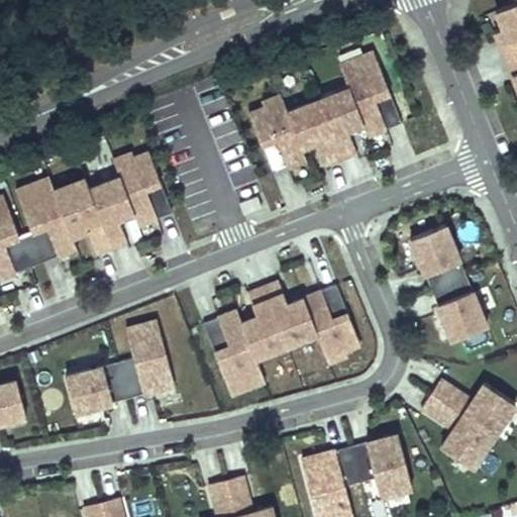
[(516,2),(495,12),(502,29),(502,30),(509,27),(515,40),(500,46),(512,77),(516,75),(516,2)]
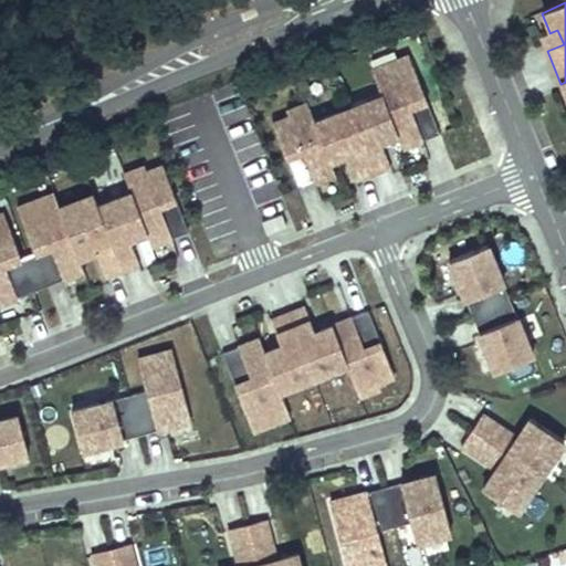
[(564,44),(557,30),(549,33),(549,32),(541,35),(547,51),(564,44)]
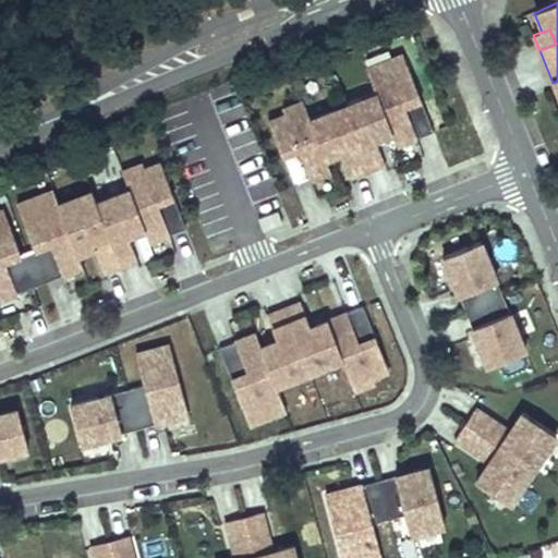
[(376,140),(392,134),(398,147),(434,132),(404,56),(367,70),(378,95),(312,121),(304,102),(284,110),(287,116),(270,122),(295,186),(332,173),(327,159),(343,154),(353,178),(386,165),(376,140)]
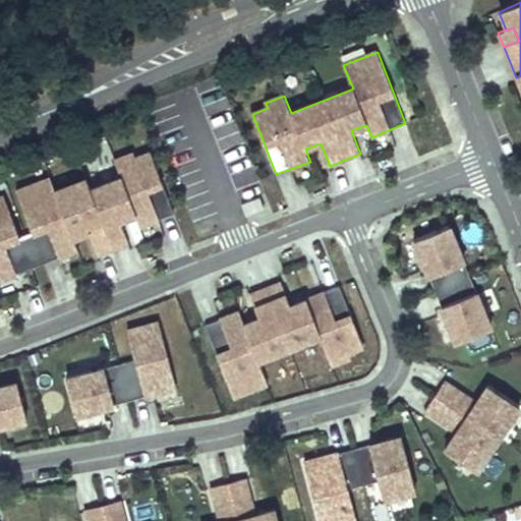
[(121,221),(136,215),(140,227),(174,214),(152,155),(137,160),(135,155),(116,162),(122,179),(92,190),(90,184),(58,196),(56,190),(51,178),(17,191),(34,233),(45,264),(79,250),(74,238),(90,232),(99,255),(129,243),(121,221)]
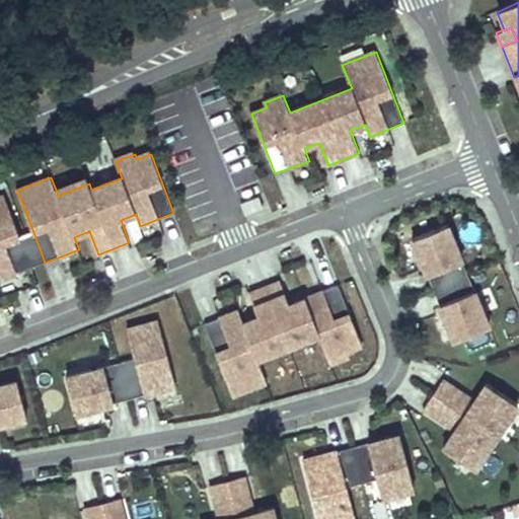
[(58,196),(89,183),(87,178),(56,190),(58,196)]
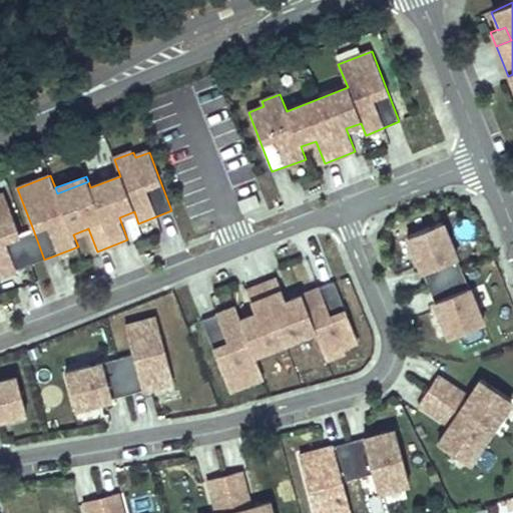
[(238,201),(243,214),(266,206),(261,192),(238,201)]
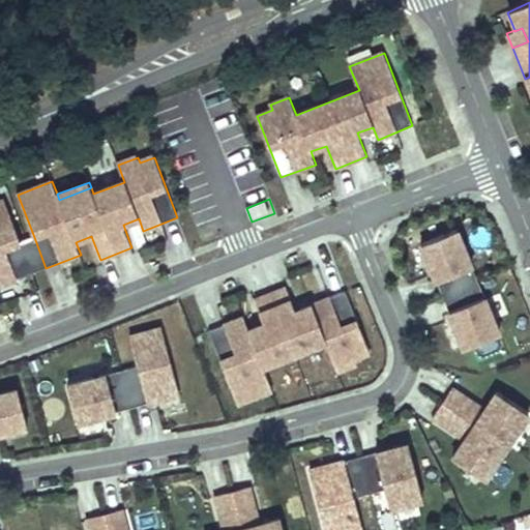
[(0,285),(33,272),(22,242),(5,200),(0,201),(0,285)]
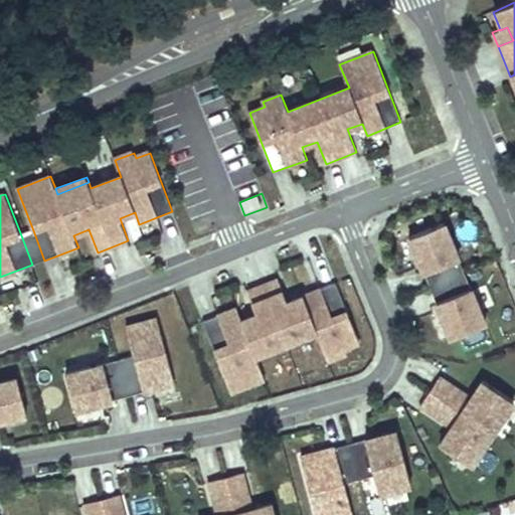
[(464,275),(443,224),(408,238),(430,289),(464,275)]
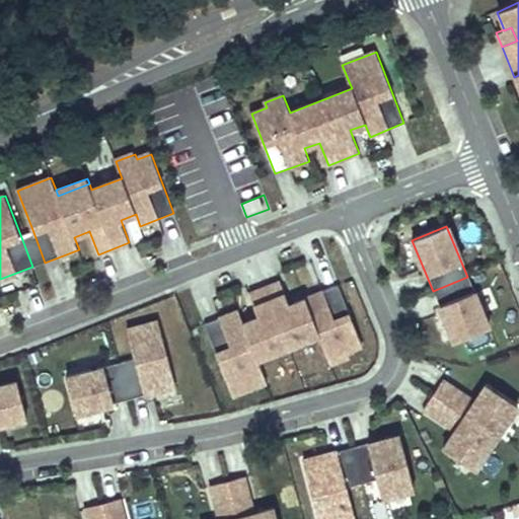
[(45,263),(33,232),(21,237),(32,267),(45,263)]
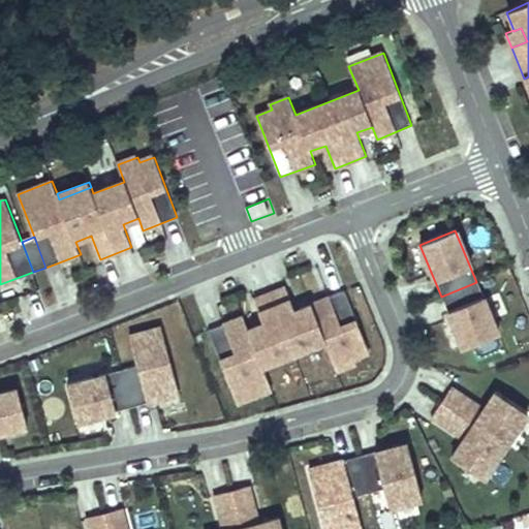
[(497,335),(476,282),(441,297),(462,349),(497,335)]
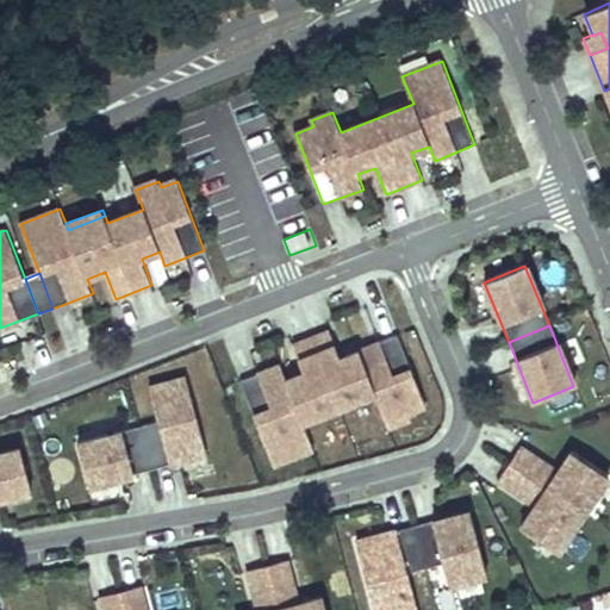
[(424,408),(397,337),(340,360),(329,332),(293,347),(303,373),(285,381),(279,366),(240,381),(273,466),(312,450),(302,423),(374,394),(387,429),(410,419),(408,414),(424,408)]
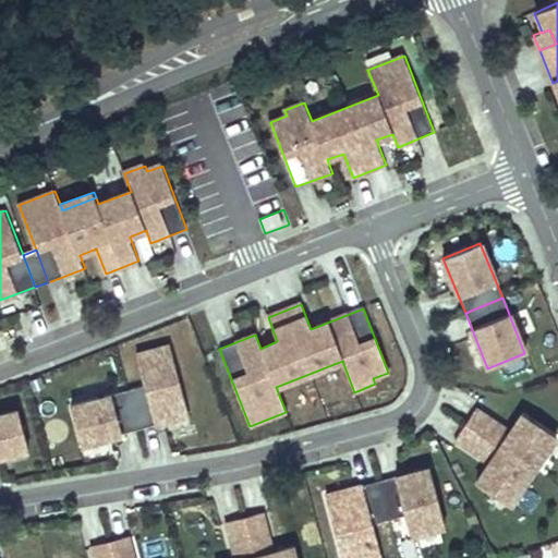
[(137,429),(189,416),(170,347),(136,355),(145,386),(128,391),(137,429)]
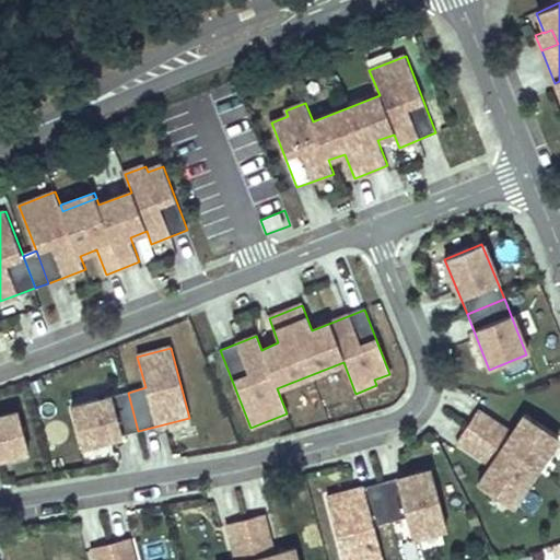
[(138,431),(128,393),(71,407),(81,446),(138,431)]
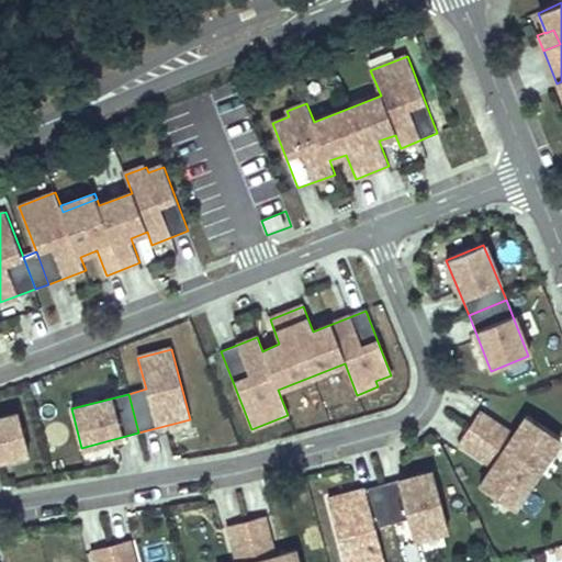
[(0,459),(29,452),(19,413),(0,417),(0,459)]
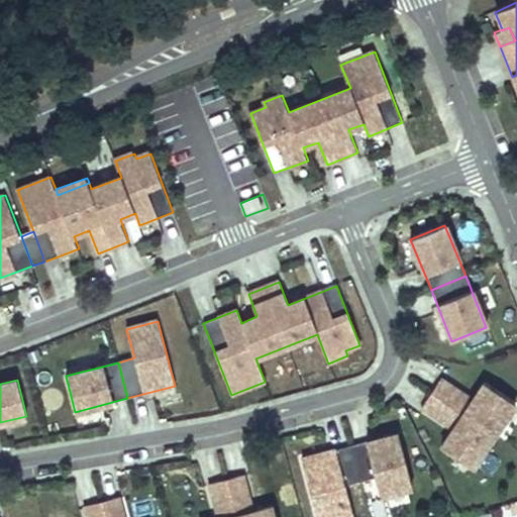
[(492,436),(514,405),(484,384),(472,402),(467,408),(461,404),(466,398),(439,380),(430,394),(492,436)]
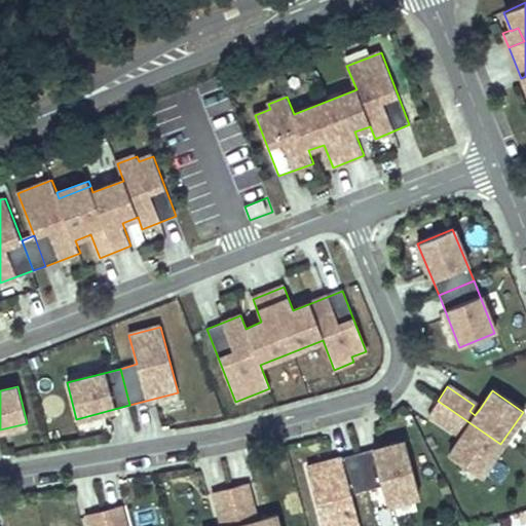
[(447,455),(479,477),(500,444),(438,401),(427,415),(454,433),(458,426),(464,430),(460,437),(447,455)]
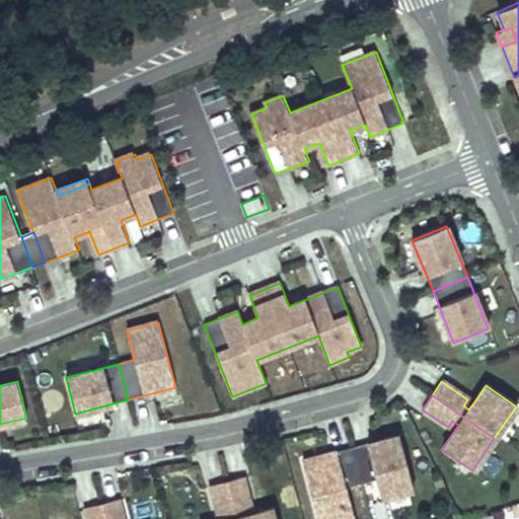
[(468,410),(473,403),(467,399),(463,405),(468,410)]
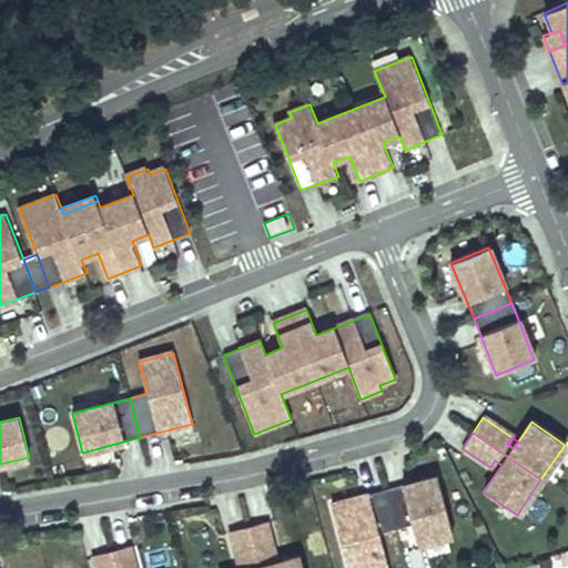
[(490,467),(497,472),(501,465),(495,460),(490,467)]
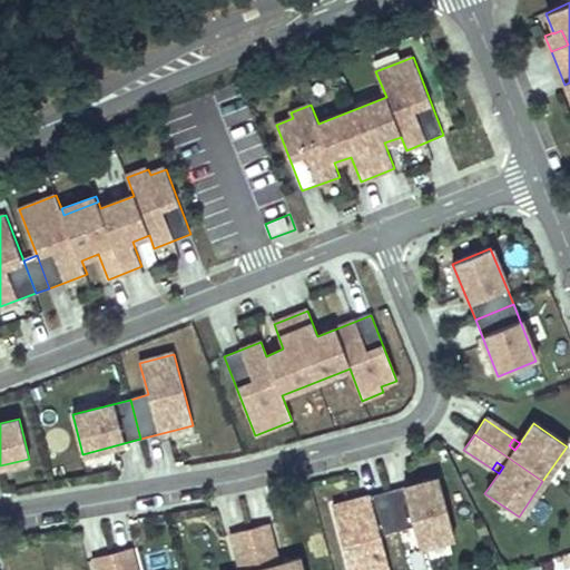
[(406,497),(440,489),(439,480),(404,488),(406,497)]
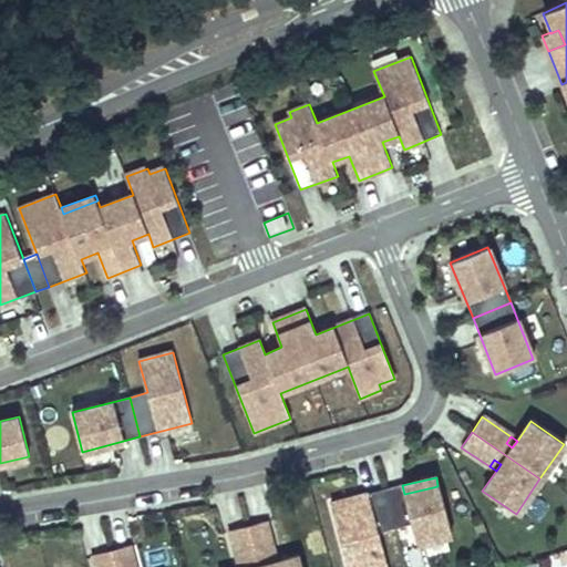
[(452,535),(437,486),(404,494),(402,485),(384,491),(395,529),(412,526),(416,545),(452,535)]
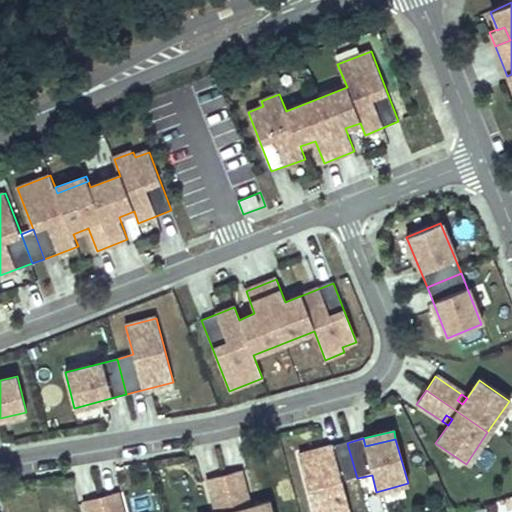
[(357,478),(347,443),(321,450),(323,456),(315,458),(314,452),(298,456),(313,511),(349,511),(342,482),(357,478)]
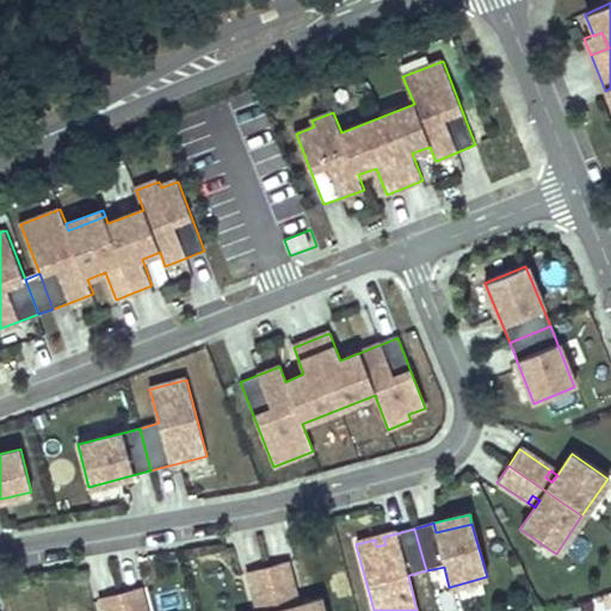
[(386,544),(383,537),(375,539),(376,547),(386,544)]
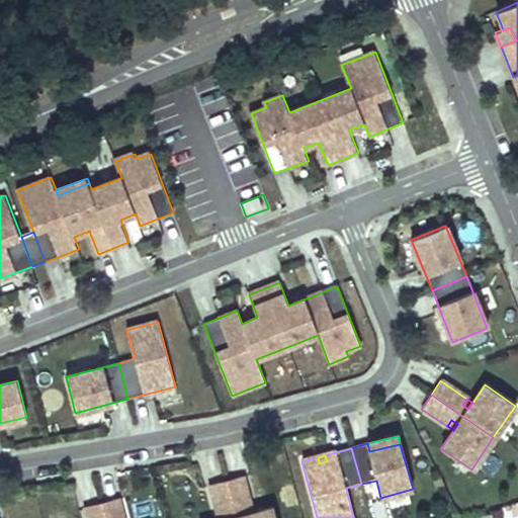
[(236,517),(275,517),(273,509),(252,514),(245,516),(243,510),(251,508),(243,478),(227,482),(236,517)]
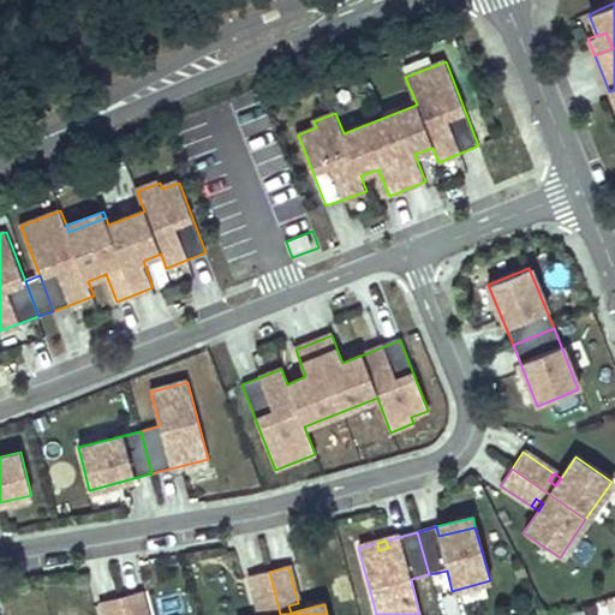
[(280,614),(269,572),(249,577),(260,613),(268,610),(269,614),(280,614)]
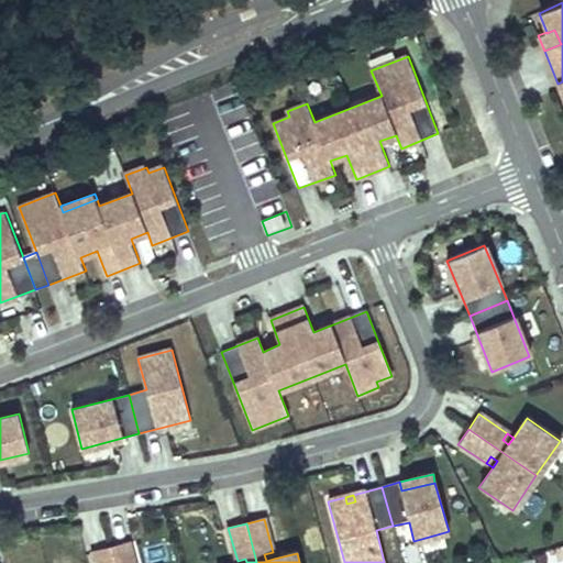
[(114,562),(133,562),(128,541),(110,547),(114,562)]
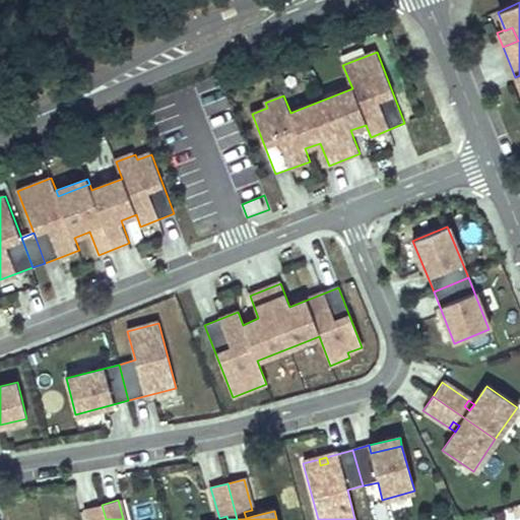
[(106,519),(102,505),(85,509),(87,519),(106,519)]
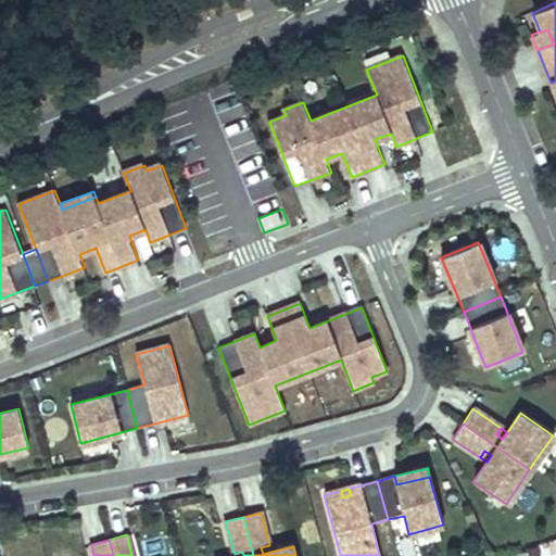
[(263,554),(270,552),(269,545),(261,547),(263,554)]
